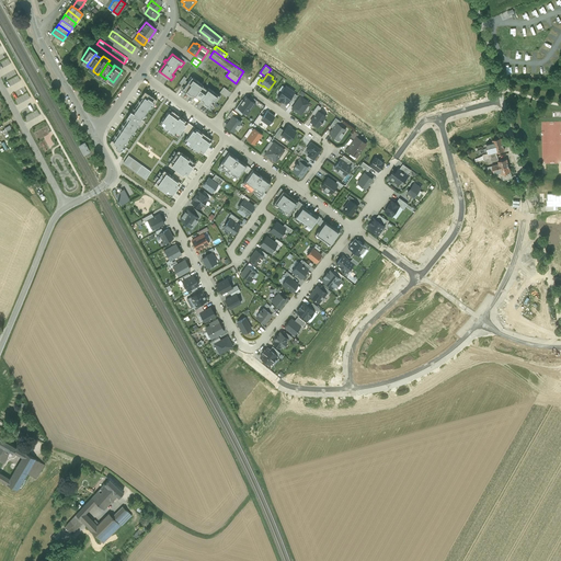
[(186,81),(184,83),(186,84),(182,90),(193,98),(194,96),(196,99),(199,101),(198,101),(210,109),(219,96),(208,88),(207,90),(202,87),(203,84),(192,77),(187,82),(186,81)]
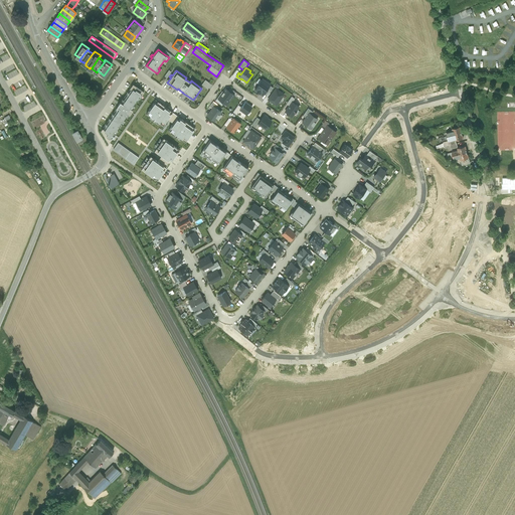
[(211,84),(205,79),(202,84),(207,89),(211,84)]
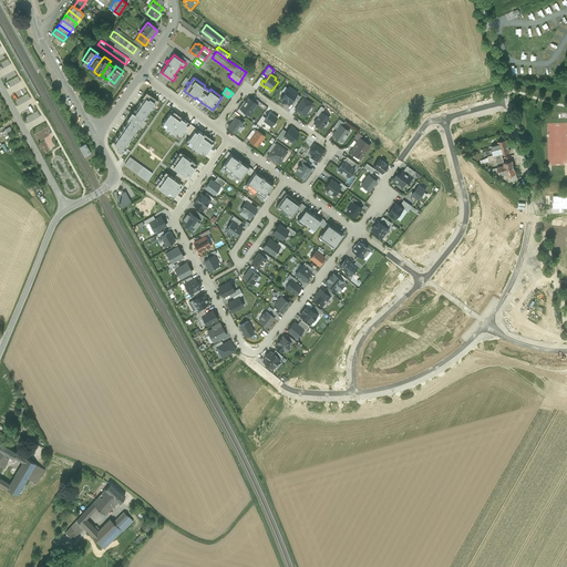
[(297,94),(297,93),(289,88),(280,99),(289,105),(291,102),(297,94)]
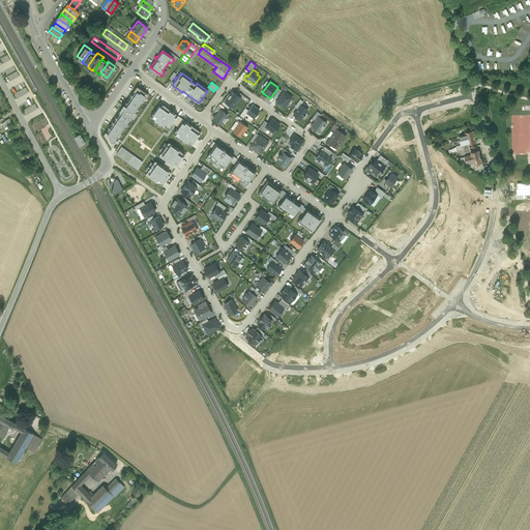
[(120,110),(104,135),(112,147),(115,143),(114,142),(130,117),(133,118),(135,116),(137,114),(135,112),(145,97),(146,97),(148,94),(137,86),(124,105),(123,105),(120,110)]
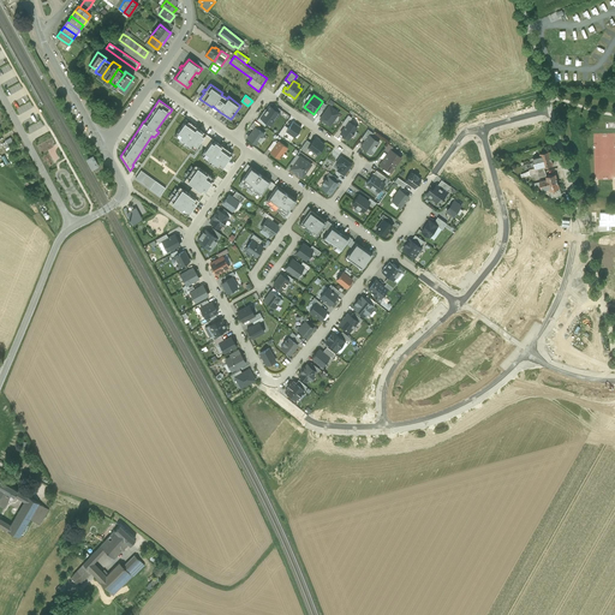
[(19,113),(34,108),(31,102),(17,107),(19,113)]
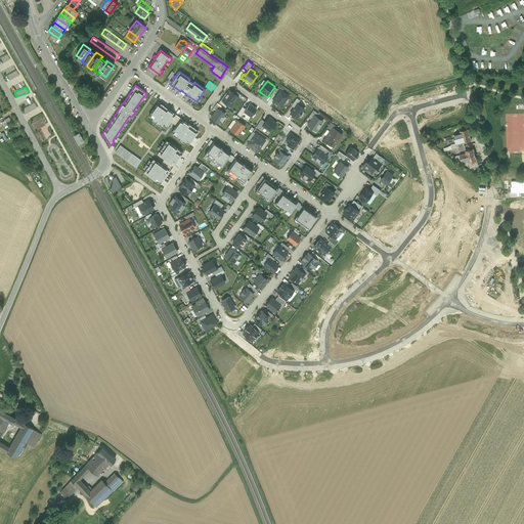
[(277,89),(274,87),(269,94),(272,96),(277,89)]
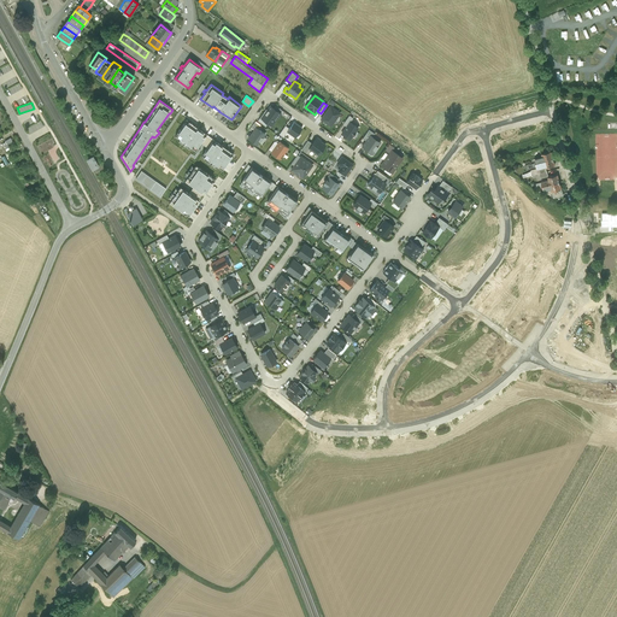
[(274,109),(270,106),(262,118),(271,125),(275,121),(276,122),(278,118),(277,117),(280,113),(274,109)]
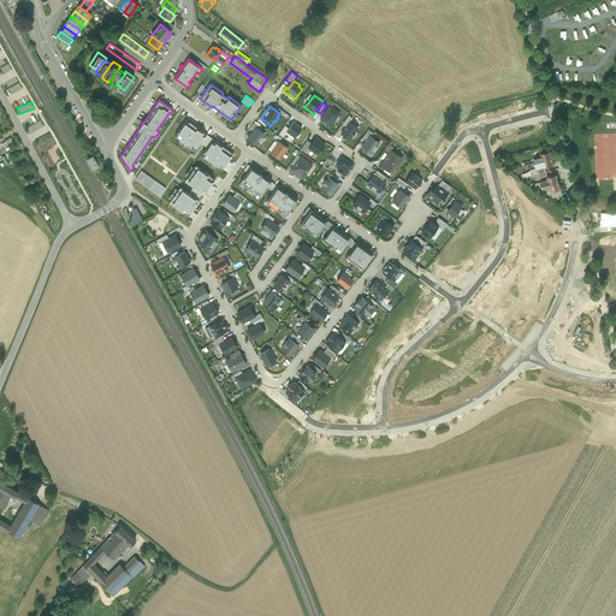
[(330,126),(339,113),(330,106),(320,119),(330,126)]
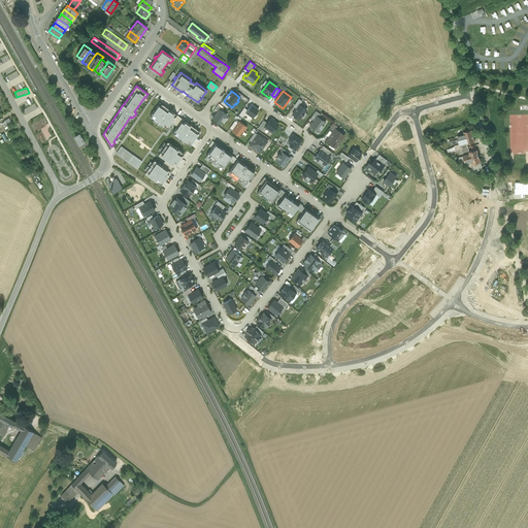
[(293,106),(296,108),(299,104),(300,104),(302,101),(299,99),(293,106)]
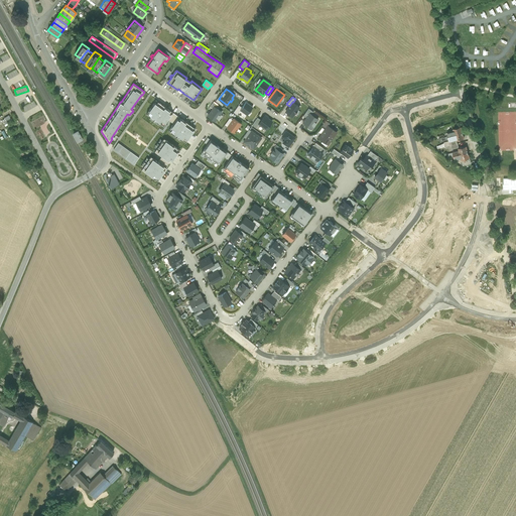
[(168,120),(171,114),(169,113),(171,111),(158,102),(157,103),(154,102),(146,113),(163,126),(168,120)]
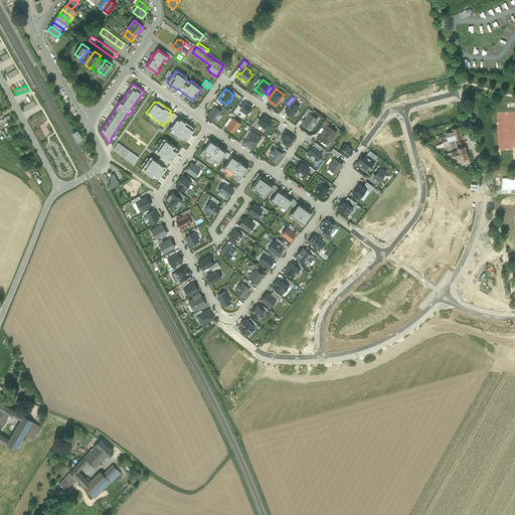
[(246,115),(251,107),(245,102),(241,108),(239,110),(246,115)]
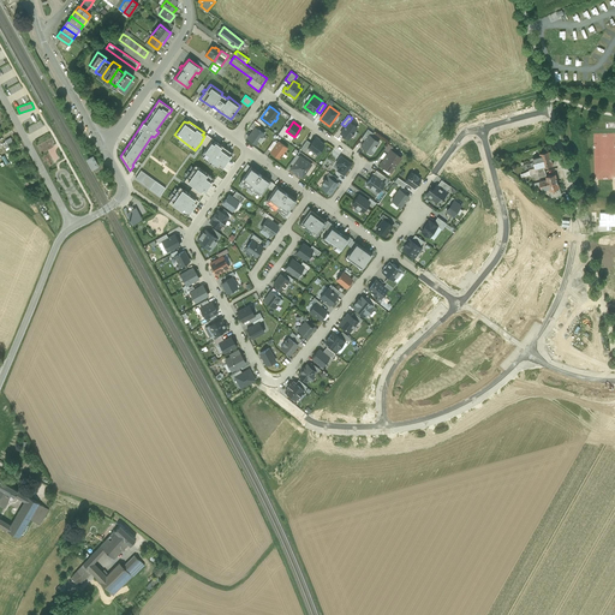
[(348,139),(357,127),(350,121),(348,121),(345,126),(340,133),(348,139)]
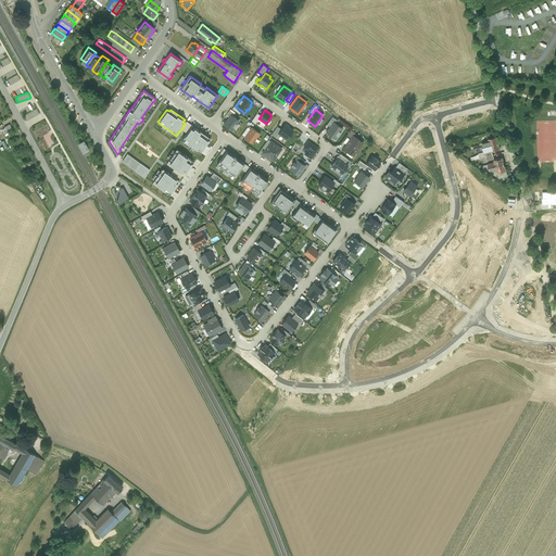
[(258,118),(261,116),(257,113),(252,121),(255,124),(258,118)]
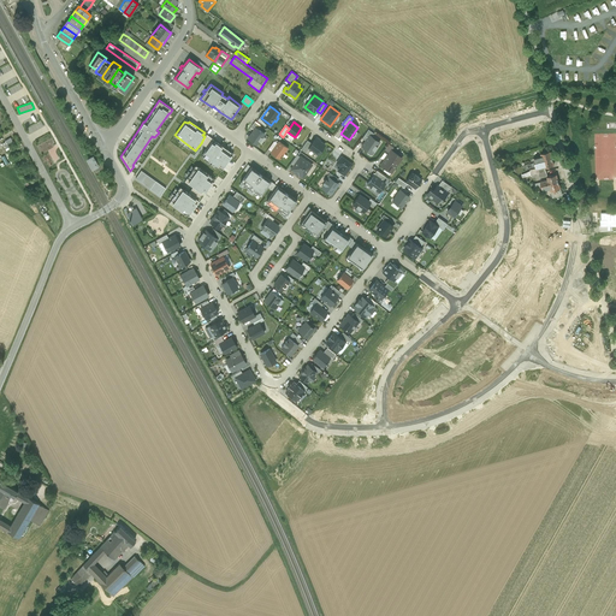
[(248,138),(256,144),(265,134),(258,129),(255,128),(254,130),(248,138)]
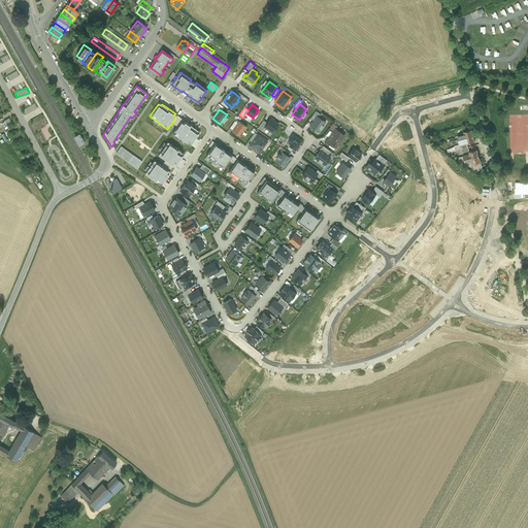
[(310,119),(314,121),(317,116),(319,118),(321,114),(316,111),(310,119)]
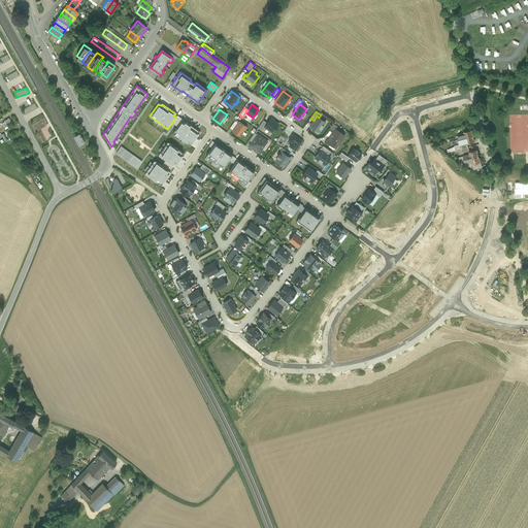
[(183,119),(177,116),(175,117),(172,123),(177,126),(182,121),(183,119)]
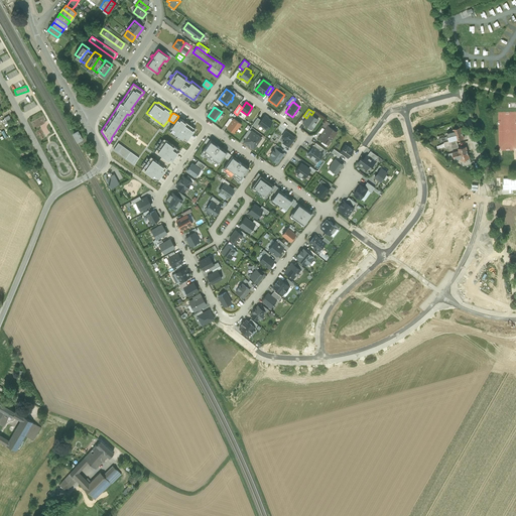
[(315,123),(317,119),(311,115),(309,113),(306,118),(302,123),(311,129),(316,123),(315,123)]
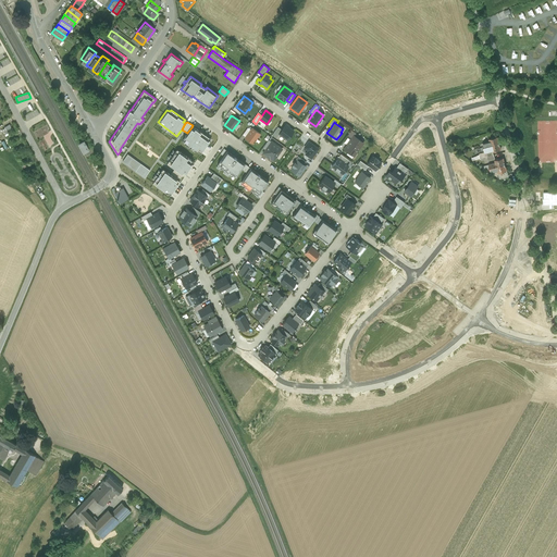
[(4,133),(12,128),(9,124),(2,128),(4,133)]
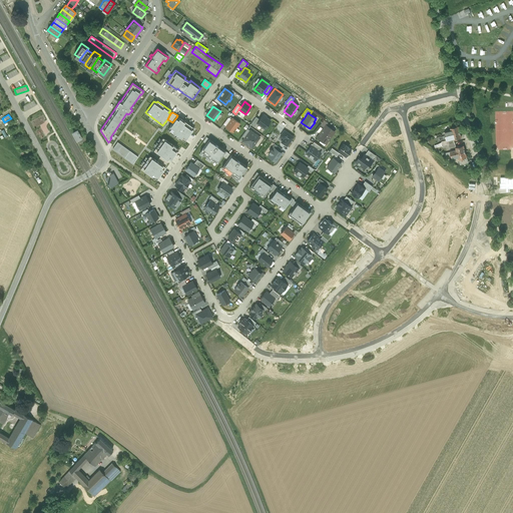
[(271,120),(263,115),(260,119),(257,123),(265,128),(271,120)]
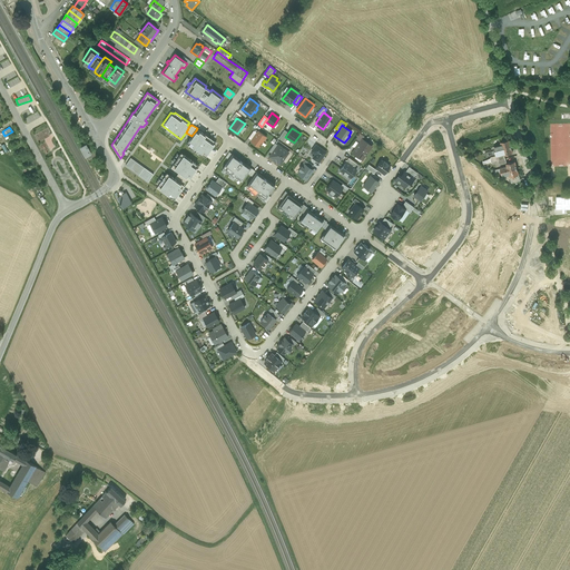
[(198,131),(196,130),(192,136),(187,143),(206,156),(215,144),(213,143),(214,140),(199,130),(198,131)]
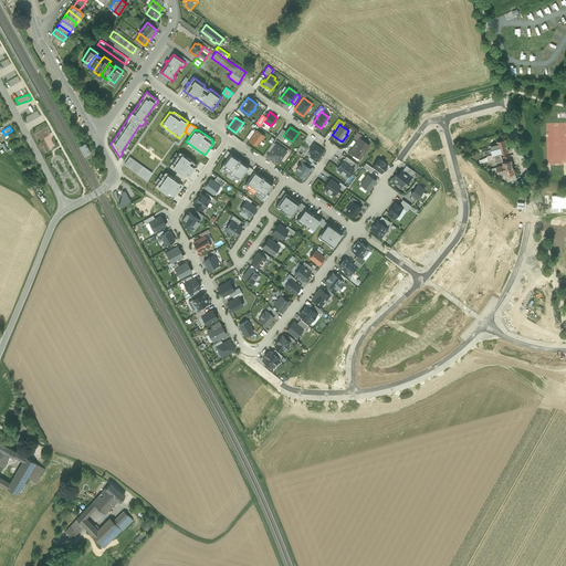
[(258,146),(264,136),(255,129),(254,132),(250,139),(249,139),(258,146)]
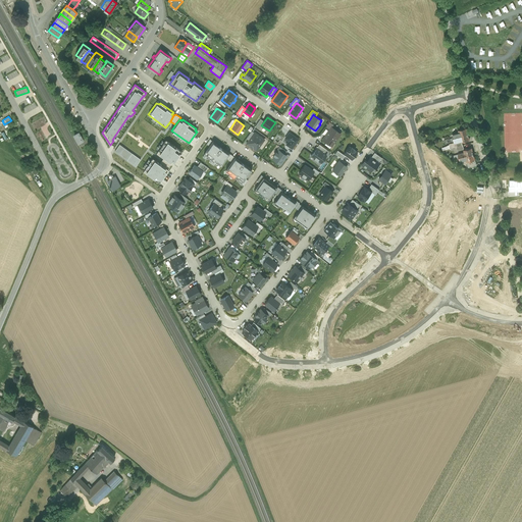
[(261,125),(264,121),(260,119),(255,126),(259,129),(261,125)]
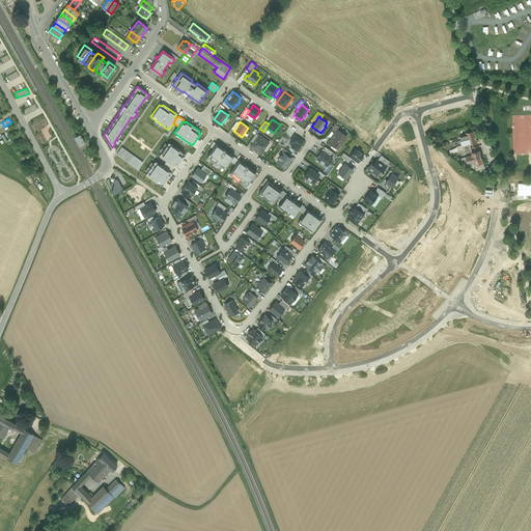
[(346,136),(337,130),(336,132),(329,142),(337,148),(346,136)]
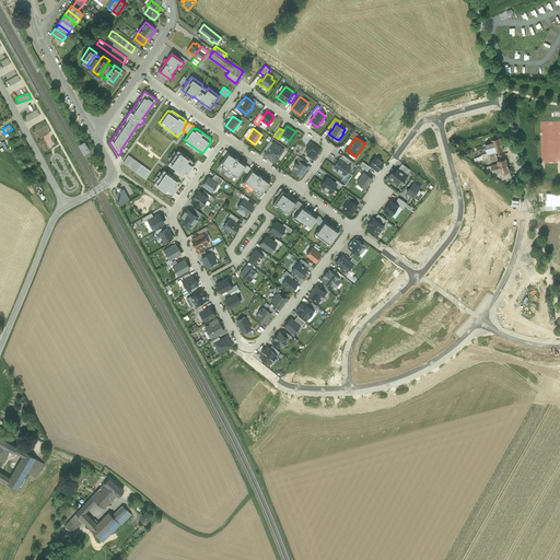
[(83,142),(79,144),(84,153),(89,151),(86,148),(88,148),(86,144),(85,144),(83,142)]
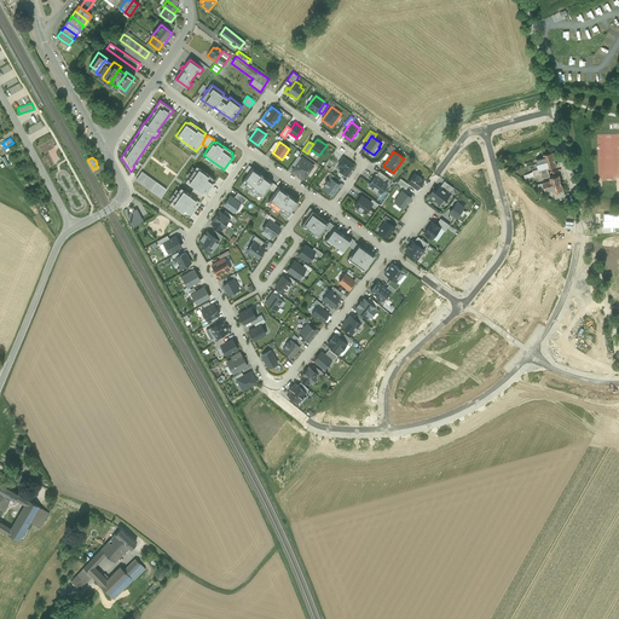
[(304,179),(313,166),(301,157),(295,166),(293,171),(304,179)]
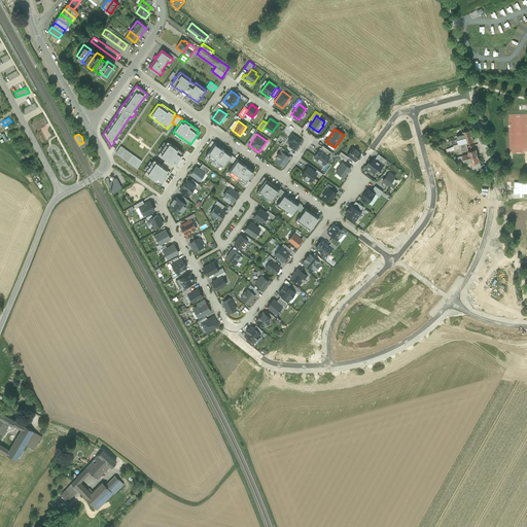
[(302,141),(292,134),(288,140),(291,142),(289,146),(294,150),(302,141)]
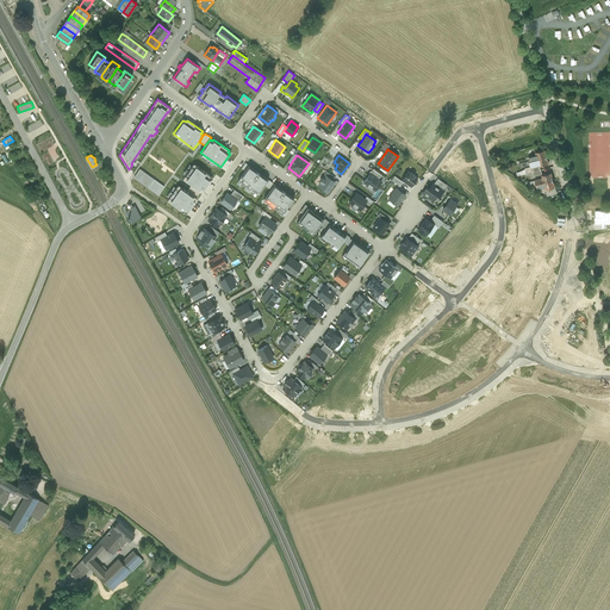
[(213,178),(193,163),(182,179),(191,185),(200,192),(201,193),(213,178)]
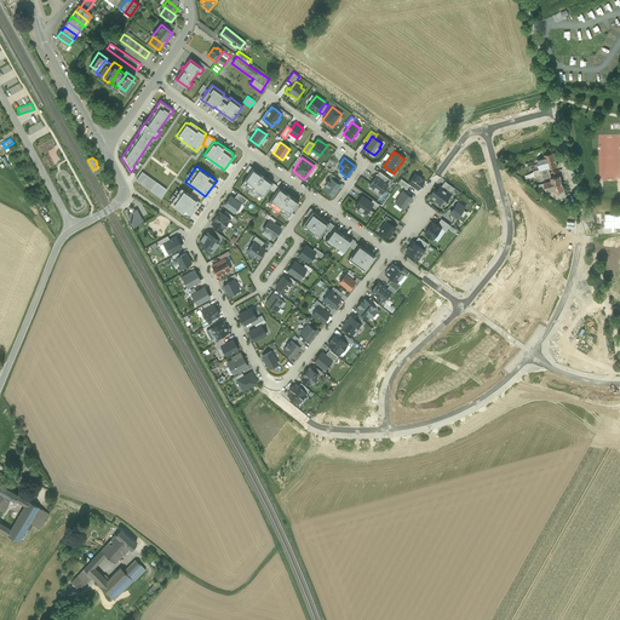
[(260,174),(253,168),(250,174),(244,182),(248,185),(248,188),(256,193),(256,191),(263,196),(268,188),(273,183),(264,177),(263,177),(260,176),(260,174)]
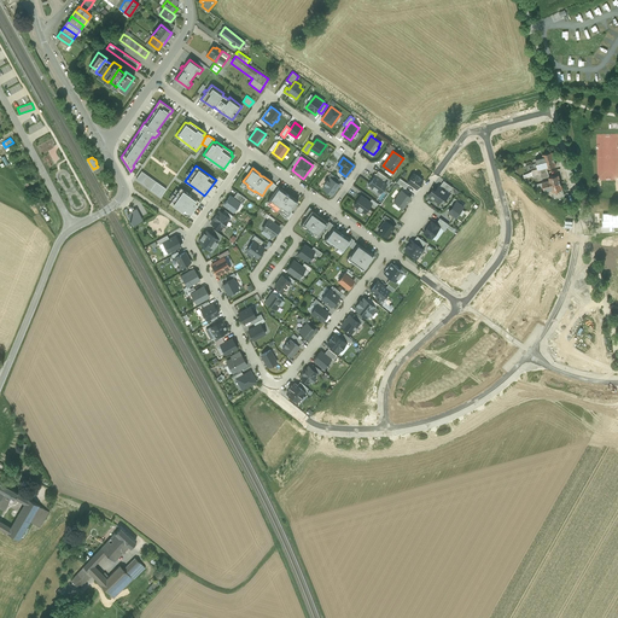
[(141,172),(136,179),(151,190),(157,181),(141,172)]
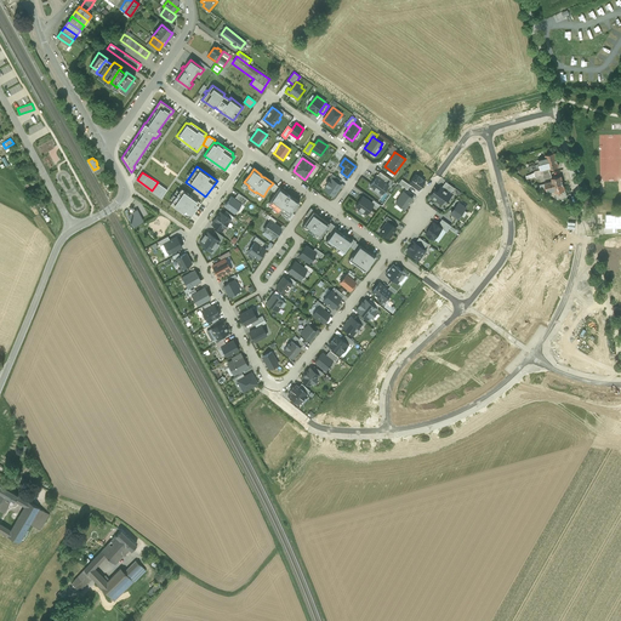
[(380,172),(376,176),(386,183),(388,178),(380,172)]
